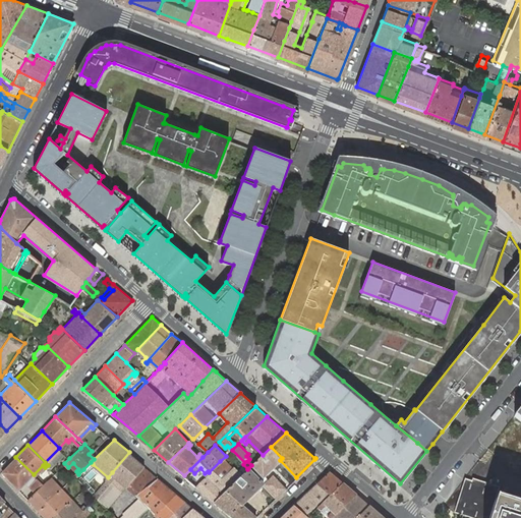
[(271,447),(263,455),(251,465),(248,468),(251,471),(254,468),(263,476),(280,460),(282,458),(271,447)]
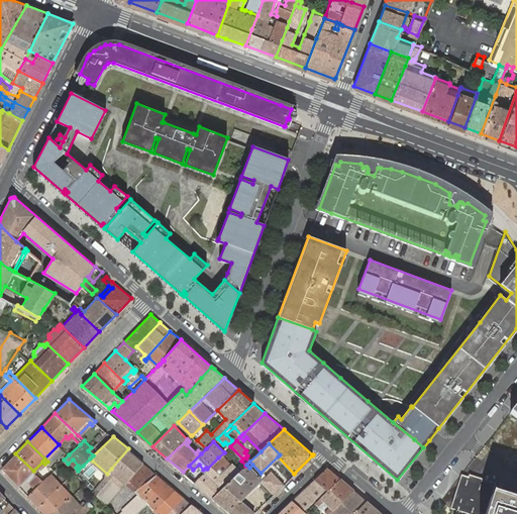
[(65,450),(59,444),(44,458),(47,461),(50,465),(65,450)]
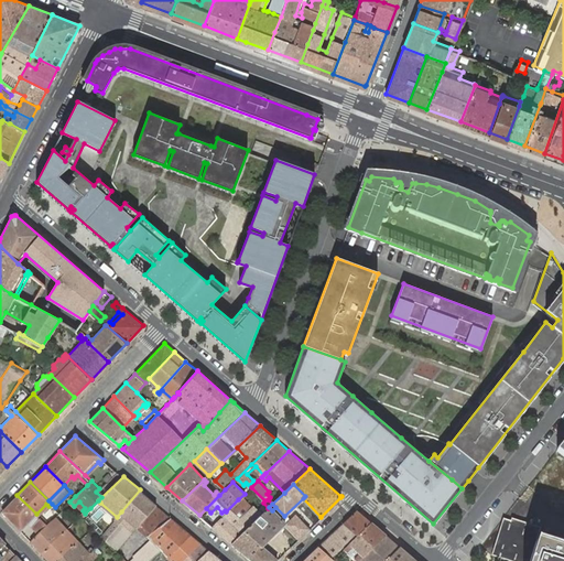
[(156,504),(140,489),(121,511),(134,524),(137,526),(138,526),(145,516),(156,504)]
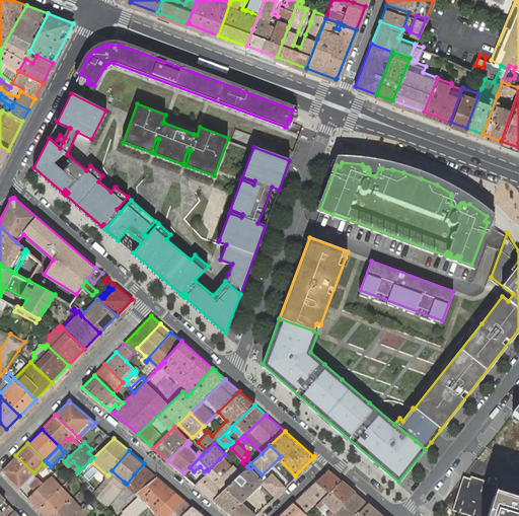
[(26,480),(36,489),(43,482),(33,472),(15,455),(2,469),(19,487),(26,480)]
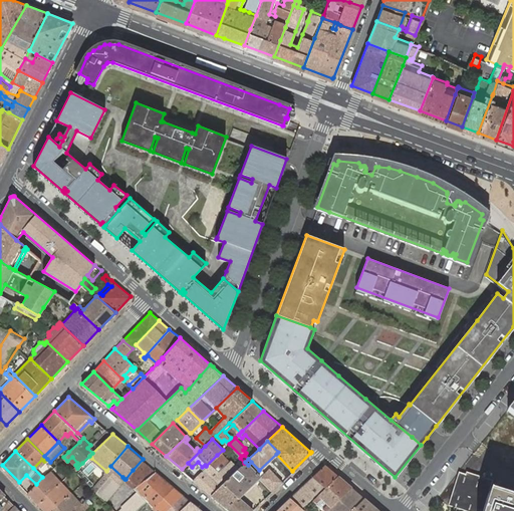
[(223,484),(239,467),(233,461),(235,460),(233,457),(218,472),(215,469),(216,469),(213,466),(220,459),(217,455),(206,466),(204,468),(193,479),(211,494),(223,484)]
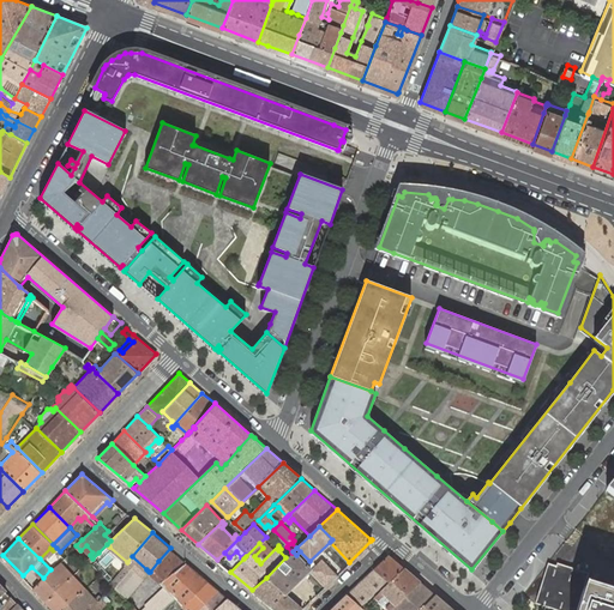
[(176,554),(170,548),(158,561),(150,572),(155,575),(160,580),(185,561),(176,554)]
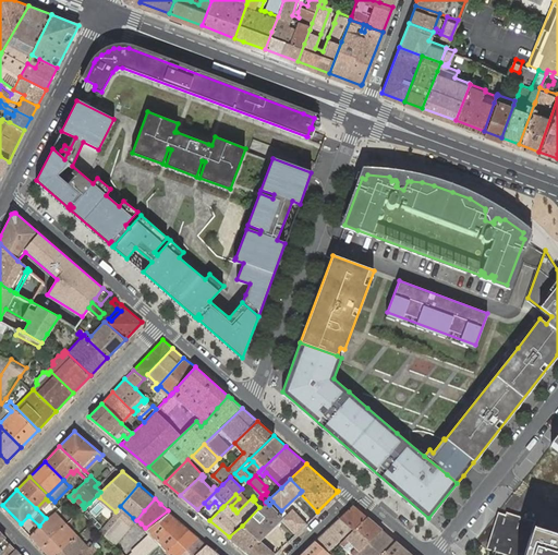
[(266,502),(265,503),(259,507),(242,526),(258,539),(259,540),(281,518),(269,505),(266,502)]
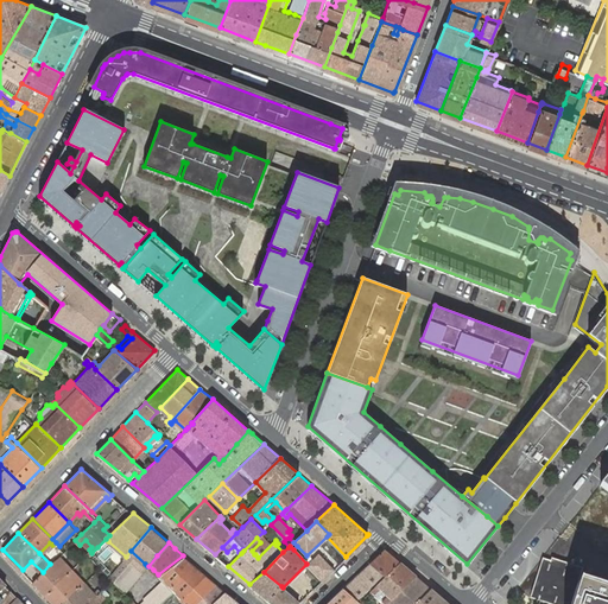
[(385,548),(369,563),(382,574),(385,576),(400,561),(385,548)]
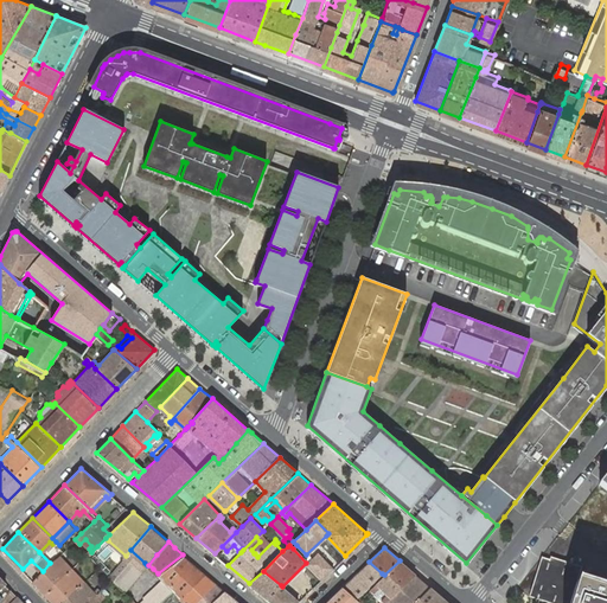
[(131,550),(126,556),(125,556),(120,563),(114,569),(109,575),(113,577),(123,590),(129,583),(135,576),(140,570),(145,563),(131,550)]
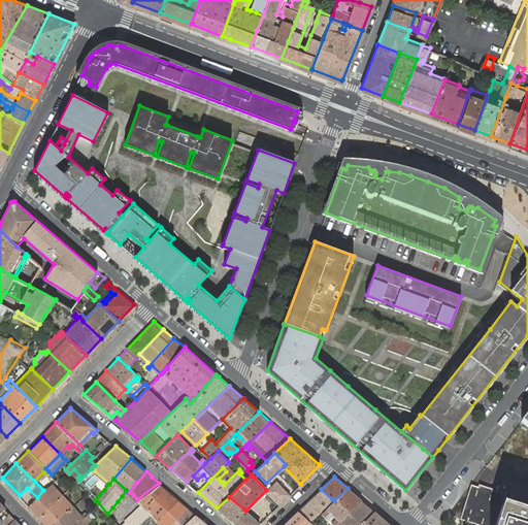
[(279,503),(290,493),(276,480),(266,490),(279,503)]
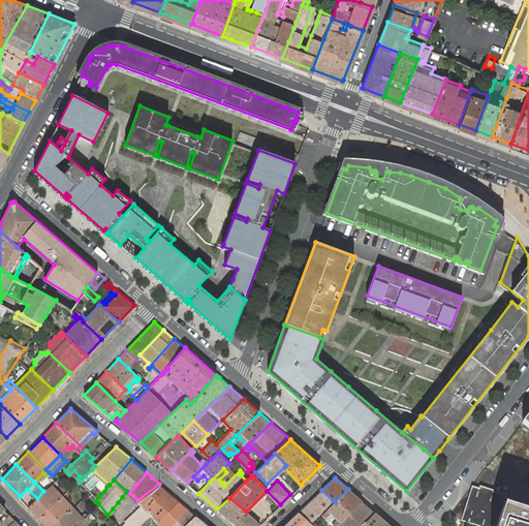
[(29,506),(39,518),(62,496),(60,494),(61,492),(56,487),(53,483),(43,491),(37,498),(29,506)]
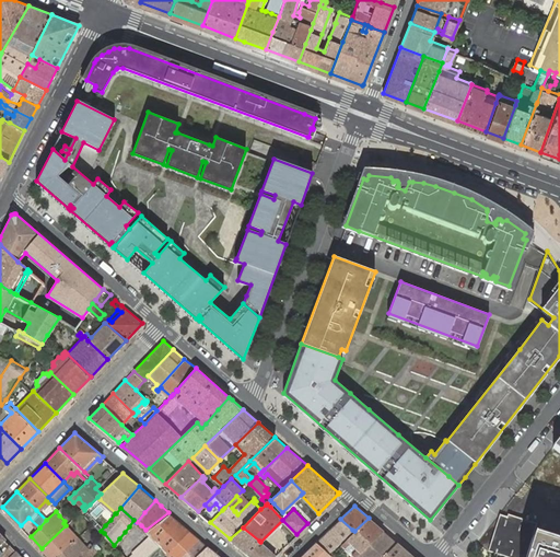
[(179,521),(168,512),(146,530),(150,534),(155,541),(160,545),(165,552),(170,556),(182,556),(200,540),(189,530),(179,521)]
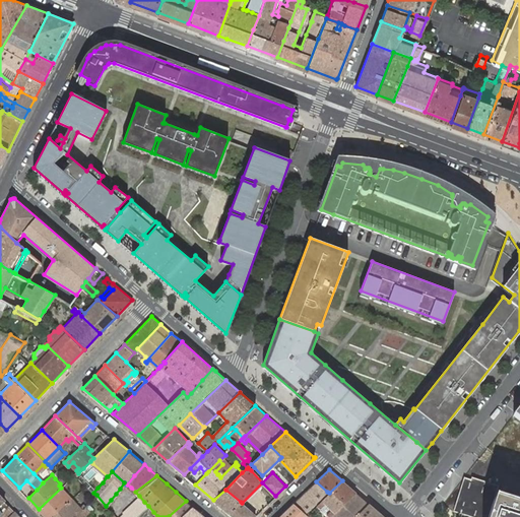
[(470,478),(464,476),(453,509),(479,516),(519,516),(519,506),(496,499),(500,485),(471,475),(470,478)]
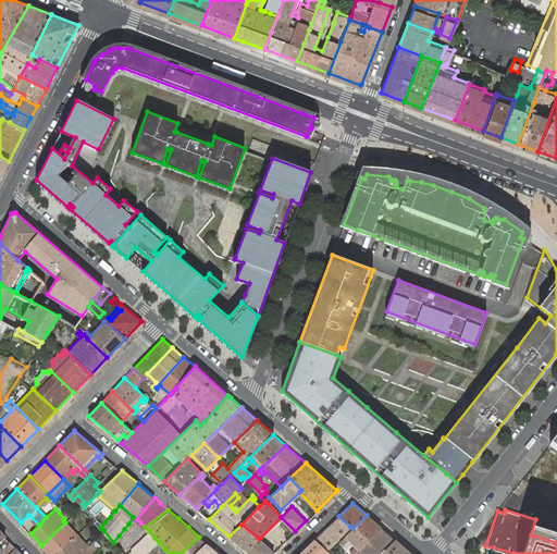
[(381,527),(367,515),(353,528),(339,541),(343,544),(348,539),(355,545),(350,551),(346,553),(351,553),(353,553),(381,527)]
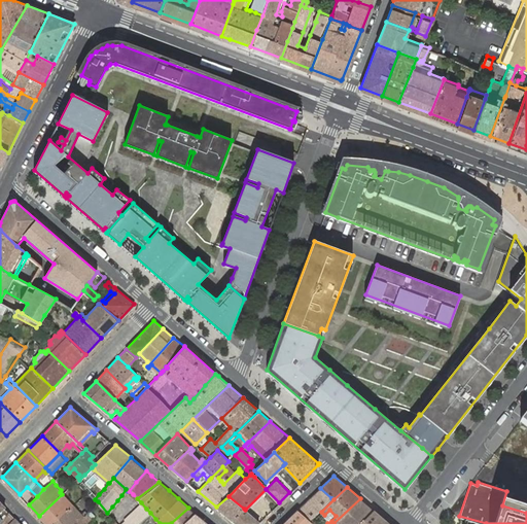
[(331,498),(320,488),(297,510),(309,519),(310,520),(331,498)]
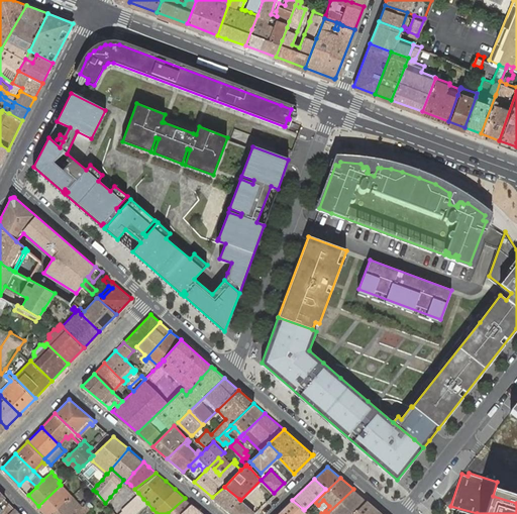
[(45,513),(50,513),(72,494),(64,485),(62,487),(61,485),(38,506),(45,513)]
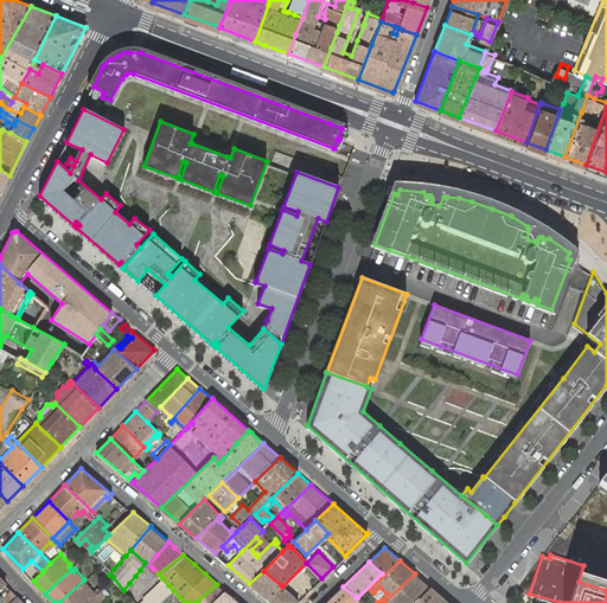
[(281,585),(263,571),(249,583),(267,598),(281,585)]
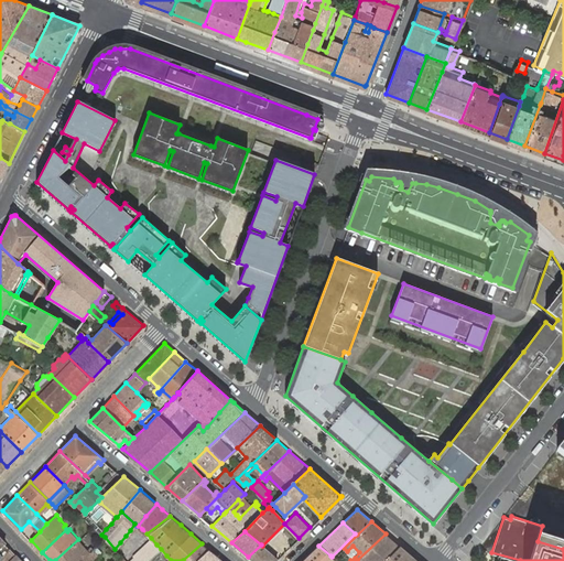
[(386,533),(357,560),(384,560),(400,546),(386,533)]
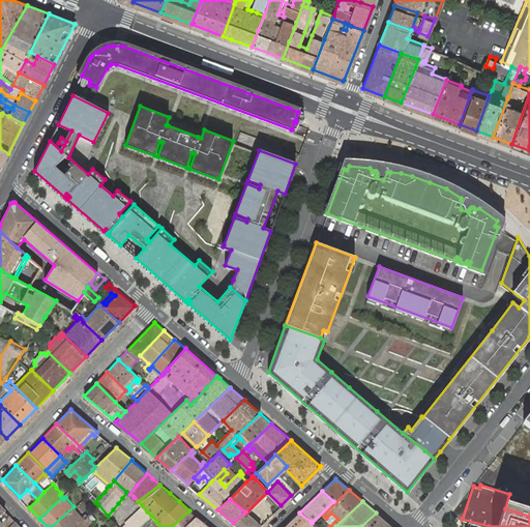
[(0,519),(2,521),(9,514),(0,503),(0,519)]
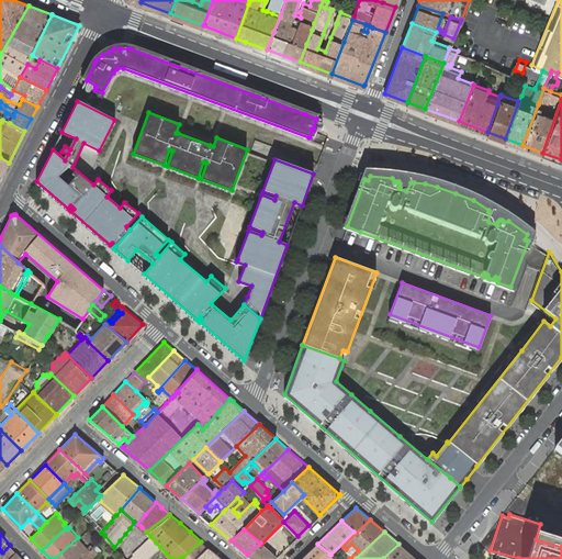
[(156,543),(150,536),(144,541),(138,547),(133,552),(134,554),(127,558),(125,558),(122,555),(117,558),(146,558),(148,557),(154,551),(160,547),(156,543)]
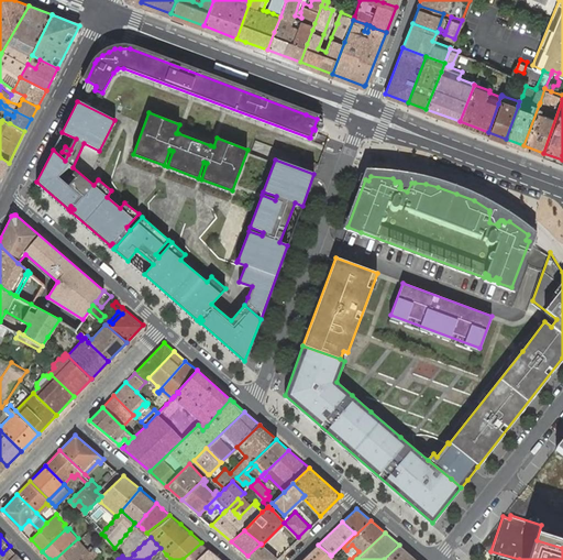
[(79,559),(89,550),(78,538),(55,559),(79,559)]
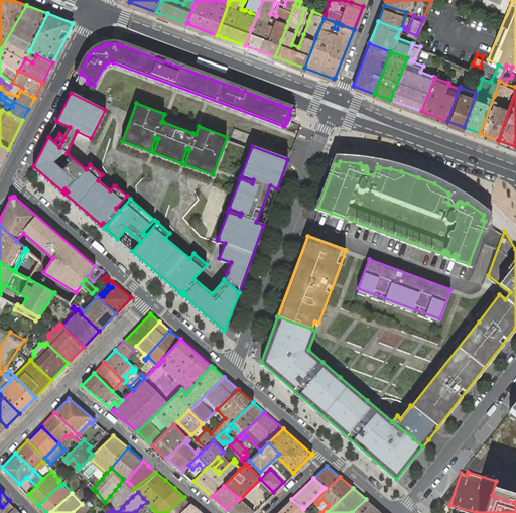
[(179,512),(191,502),(184,497),(167,512),(179,512)]
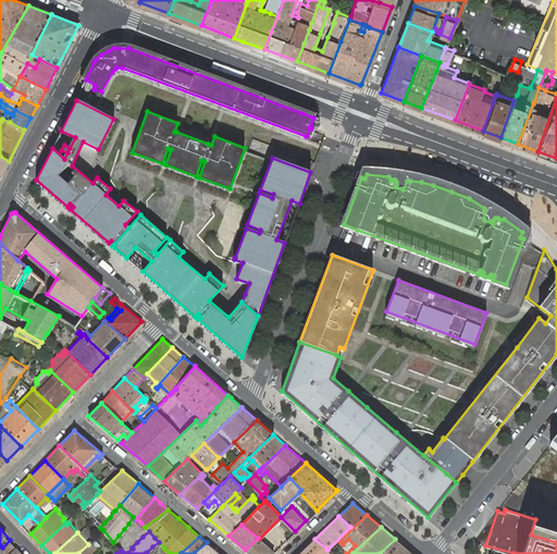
[(271,553),(273,552),(259,539),(258,538),(245,550),(249,553),(271,553)]
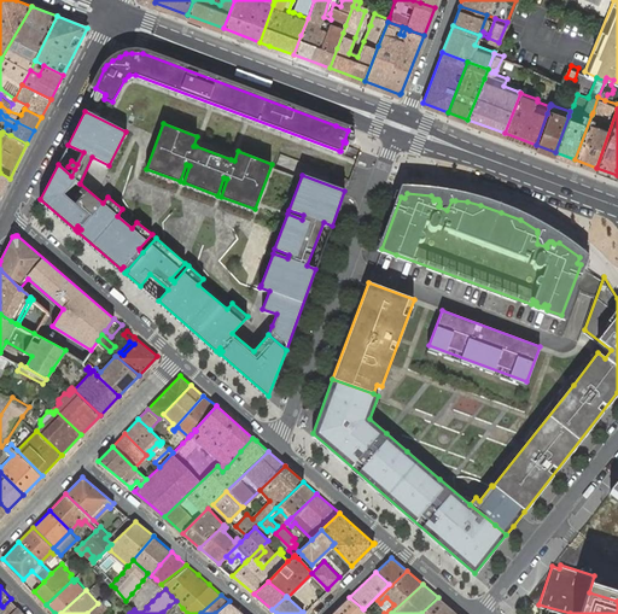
[(362,608),(349,597),(331,613),(365,613),(367,612),(365,610),(363,609),(362,608)]
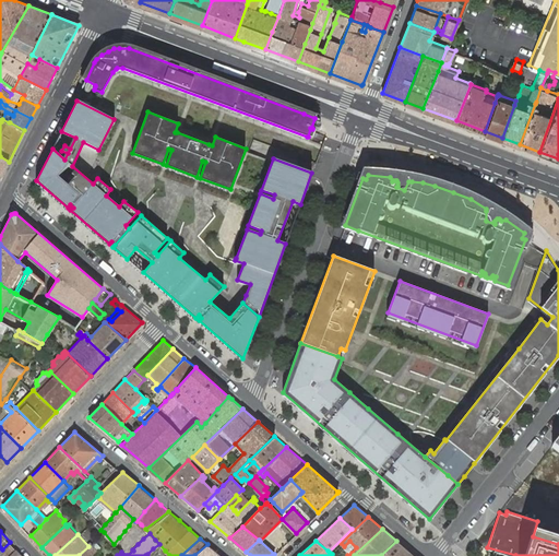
[(409,555),(412,554),(396,541),(381,555),(409,555)]
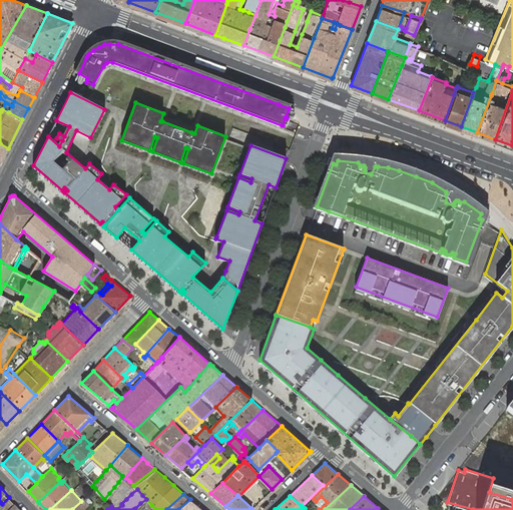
[(9,497),(2,504),(0,505),(0,509),(7,509),(14,503),(9,497)]
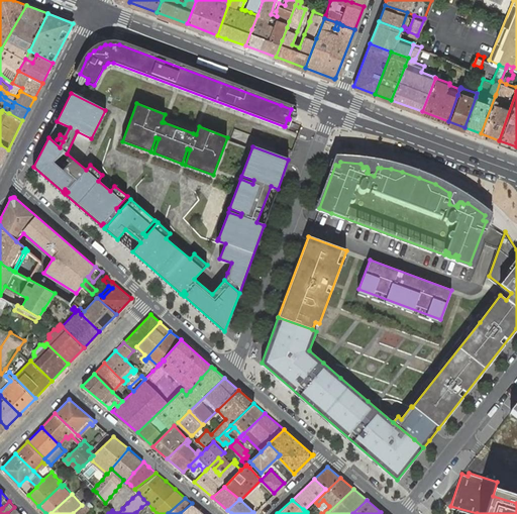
[(84,513),(86,511),(90,508),(85,502),(82,505),(73,513),(84,513)]
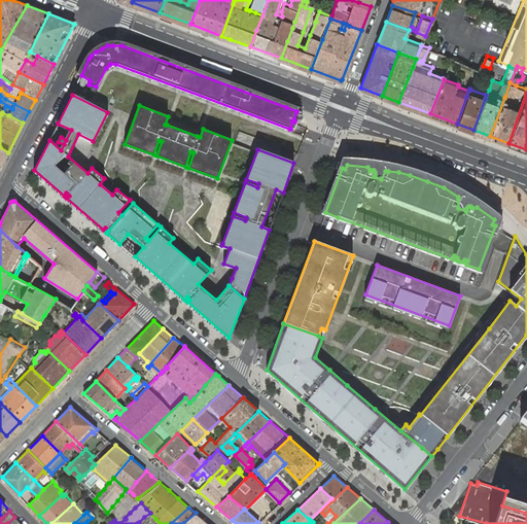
[(208,523),(196,513),(183,523),(208,523)]
